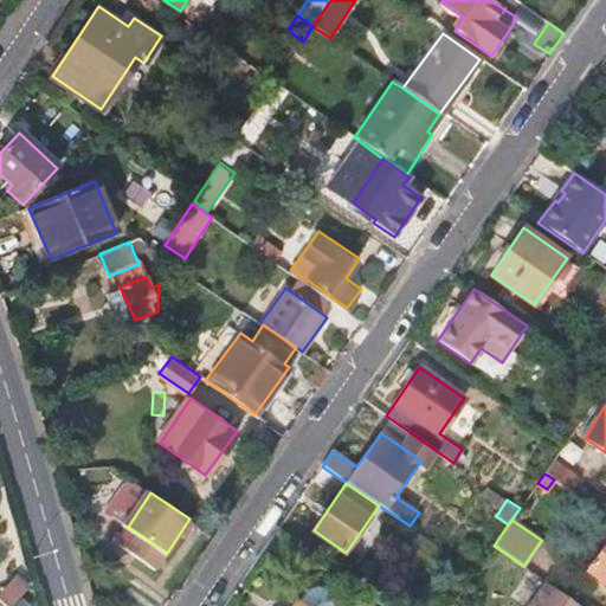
[(605,546),(590,571),(605,581),(605,546)]
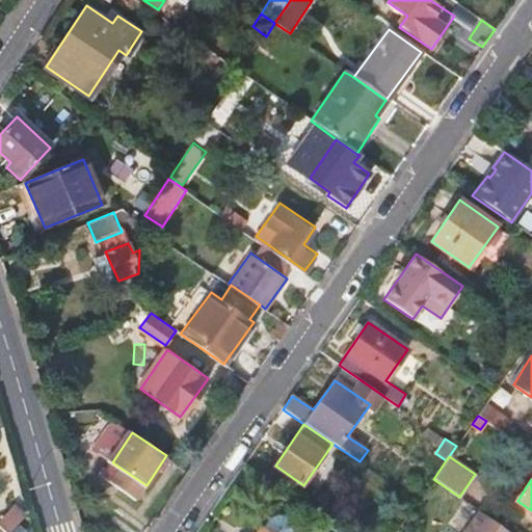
[(509,531),(479,510),(463,531),(509,531)]
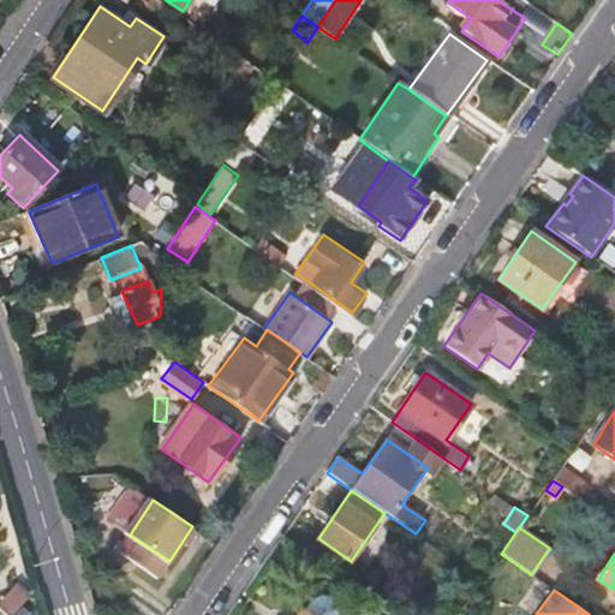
[(336,614),(339,607),(335,602),(328,596),(320,596),(311,599),(300,614),(299,614),(336,614)]
